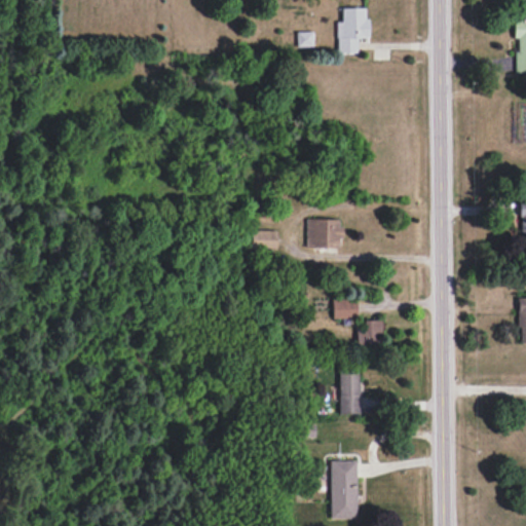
[(525,0),(524,1),(524,19),(512,19),(513,37),(515,37),(515,72),(525,72),(525,0)]
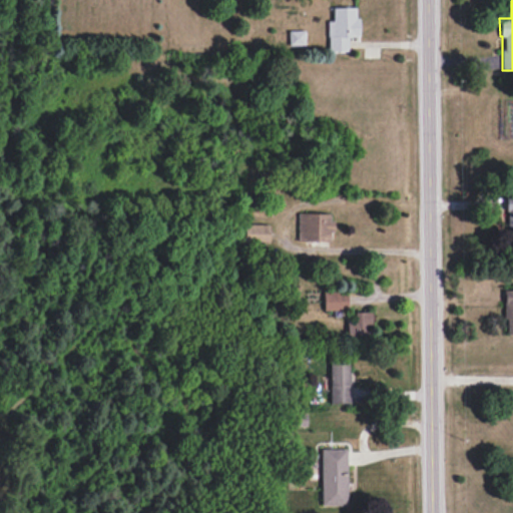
[(356,7),(333,7),(333,20),(328,20),(328,51),(348,51),(348,37),(360,37),(360,17),(356,17),(356,7)]
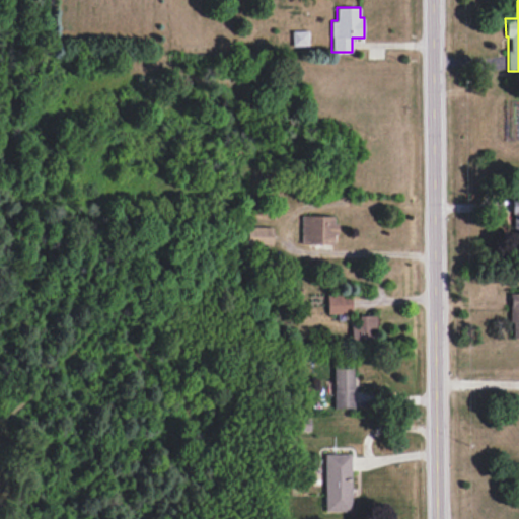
[(292,31),(292,46),(308,45),(307,30),(292,31)]
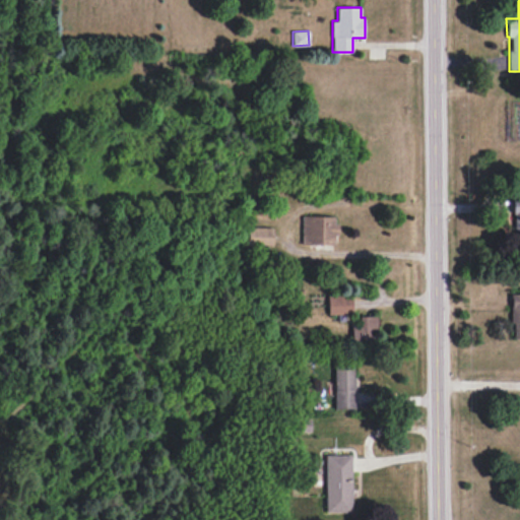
[(301,244),(333,245),(333,236),(336,236),(337,216),(302,215),(301,244)]
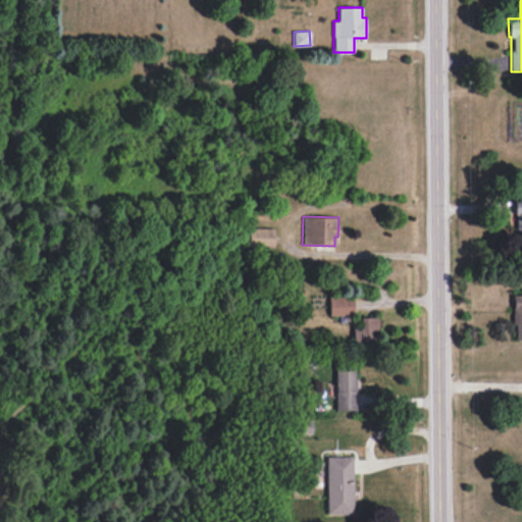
[(273,248),(274,228),(249,227),(248,248),(273,248)]
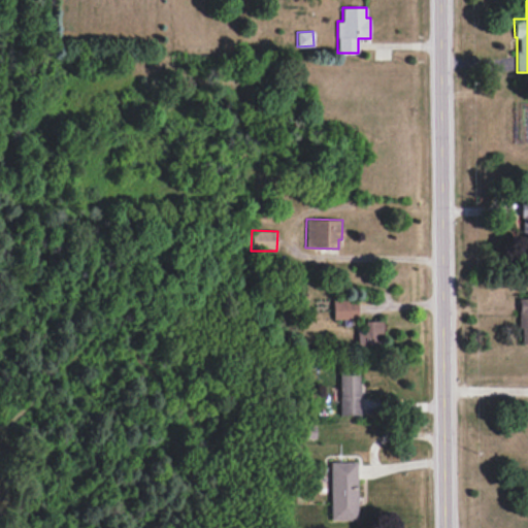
[(527,342),(527,298),(519,299),(519,343),(527,342)]
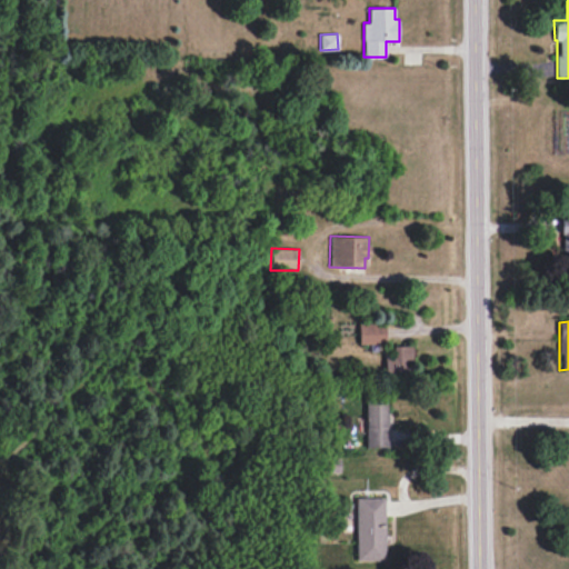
[(359,323),(359,343),(386,343),(386,323),(359,323)]
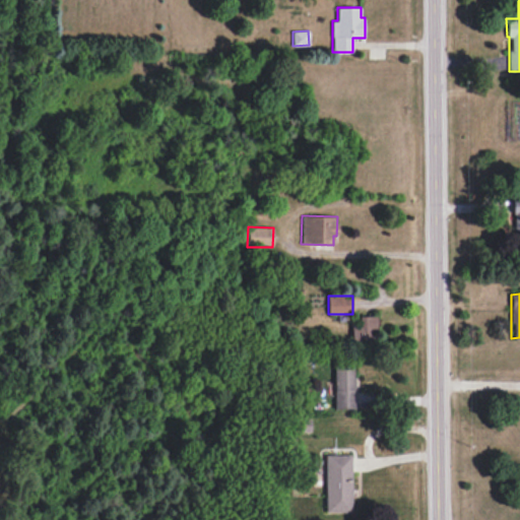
[(377,316),(360,316),(360,325),(352,325),(351,339),(377,340),(377,316)]
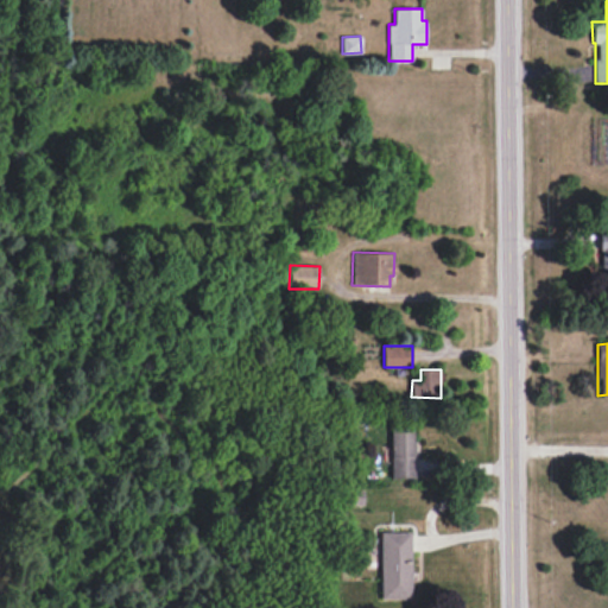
[(391,428),(391,479),(416,477),(415,426),(391,428)]
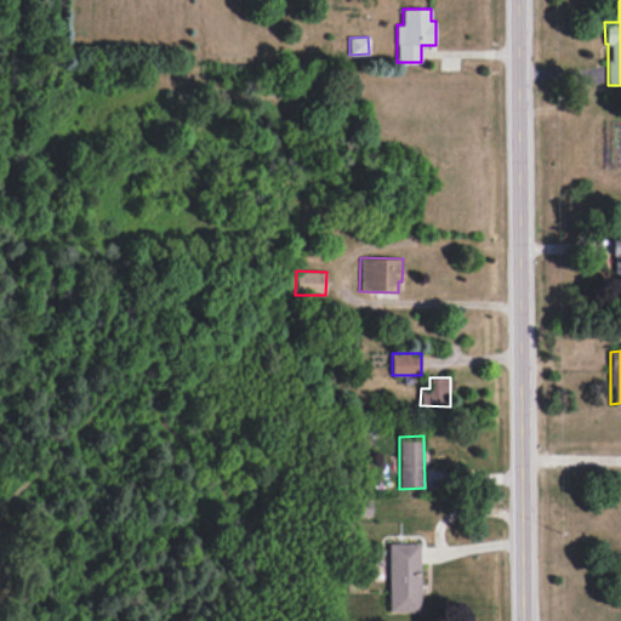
[(389,613),(421,611),(420,543),(388,543),(389,613)]
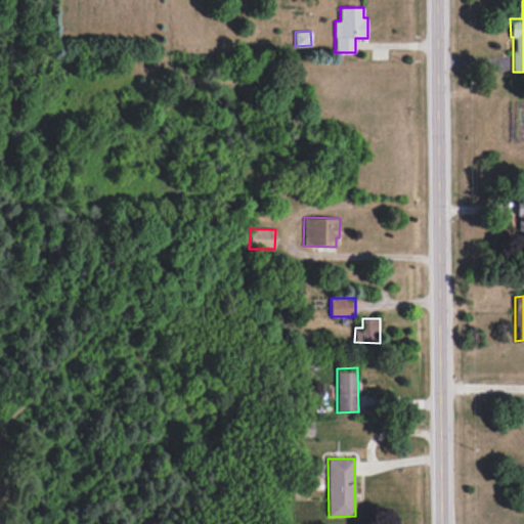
All buildings are outlined.
